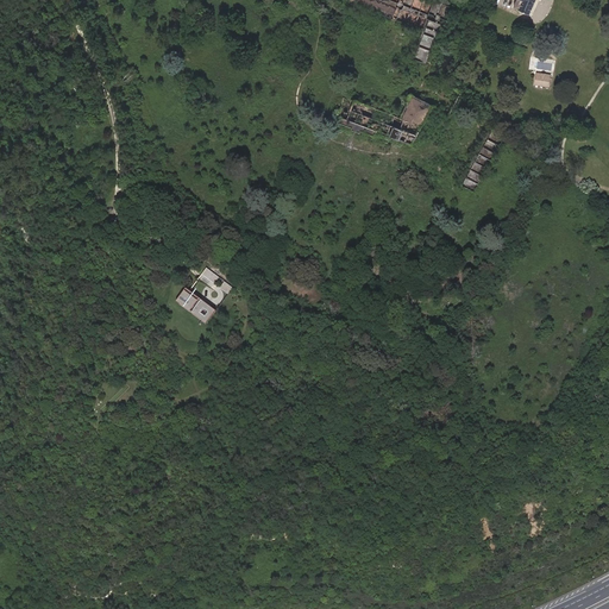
[(421,30),(432,2),(425,0),(349,0),(349,2),(421,30)]
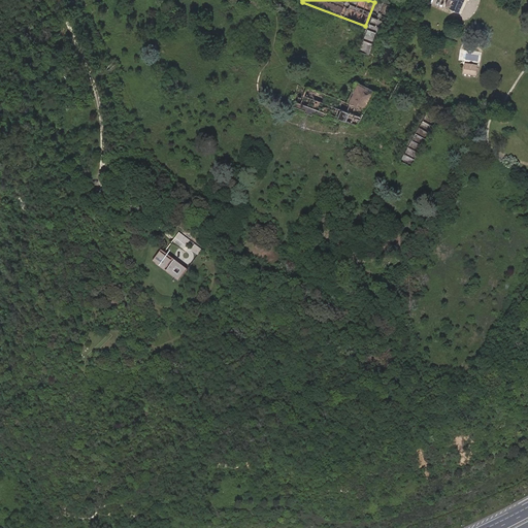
[(387,0),(374,0),(374,2),(365,26),(356,51),(370,57),(384,22),(387,23),(394,3),(387,0)]
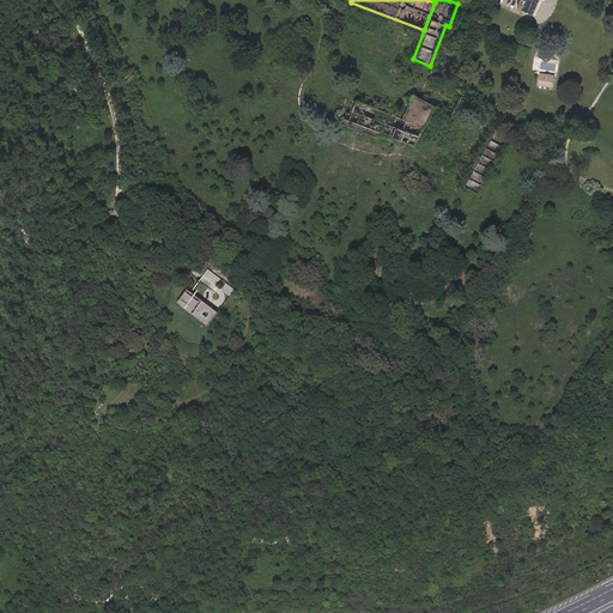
[(533,14),(539,0),(520,0),(516,7),(533,14)]
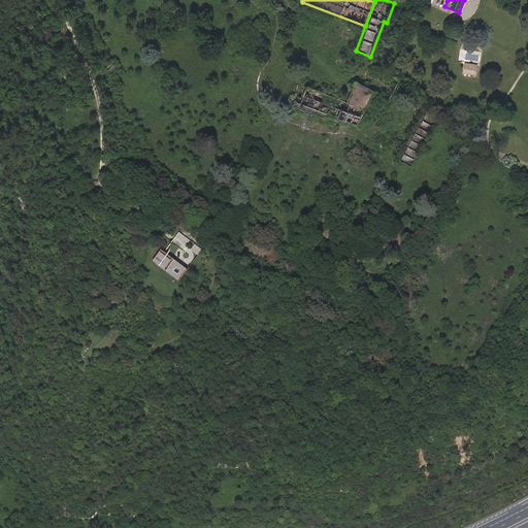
[(477,65),(465,63),(464,73),(475,74),(477,65)]
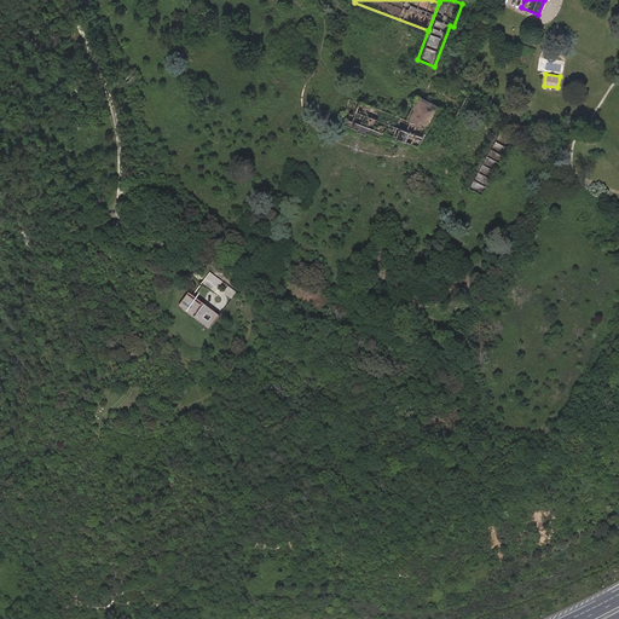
[(418,148),(440,108),(426,99),(418,96),(408,120),(360,102),(360,103),(348,98),(346,120),(382,133),(382,136),(395,142),(397,139),(403,142),(418,148)]
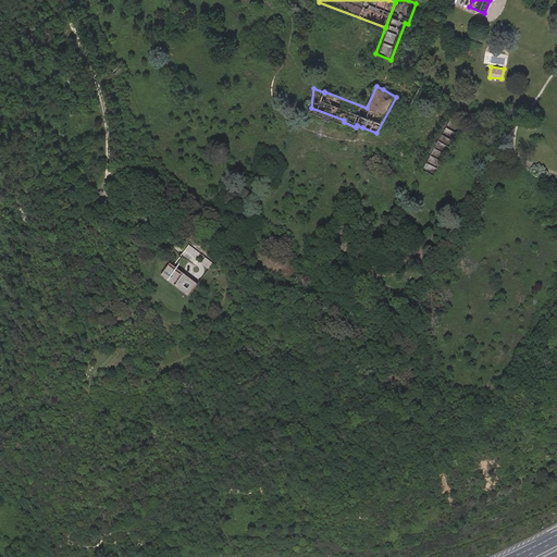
[(344,120),(311,108),(309,112),(322,118),(321,119),(329,122),(330,120),(343,125),(344,122),(344,120)]
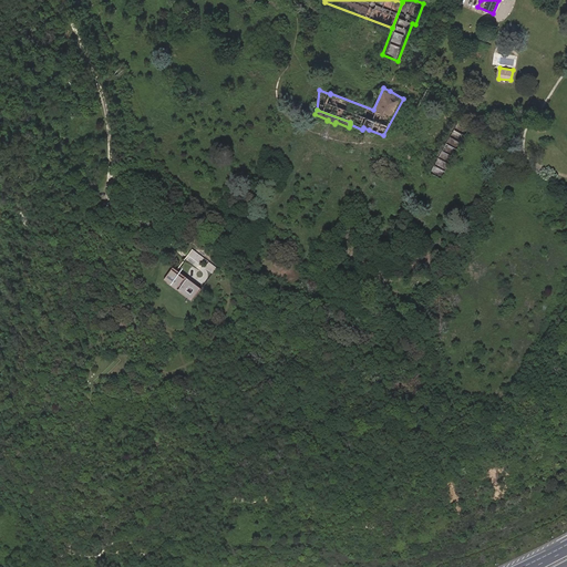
[(470,130),(457,122),(429,174),(441,181),(470,130)]
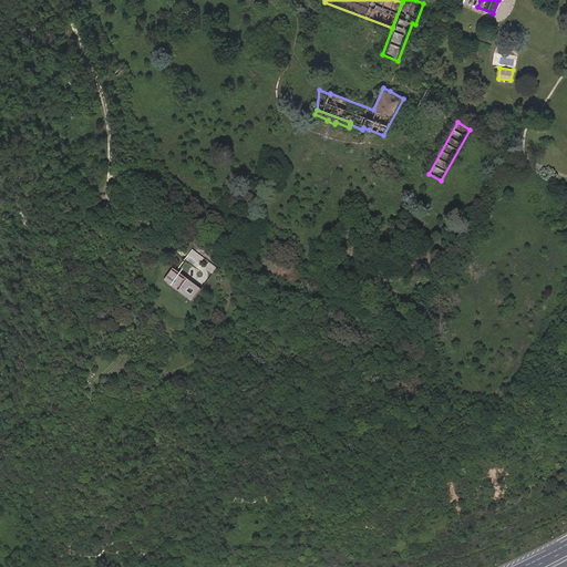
[(199,265),(204,259),(192,250),(187,256),(199,265)]
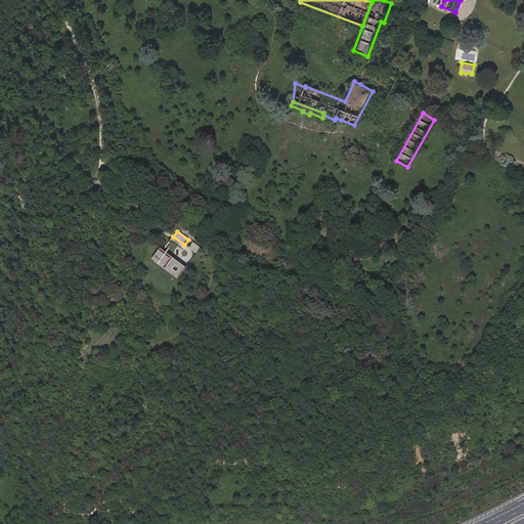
[(197,254),(201,248),(193,243),(189,248),(197,254)]
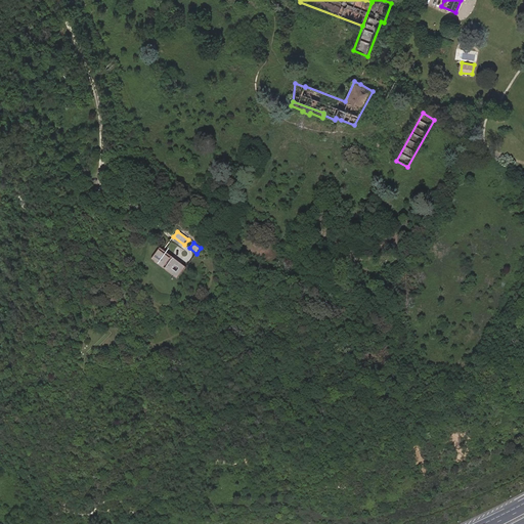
[(177,279),(185,267),(163,251),(160,249),(151,260),(177,279)]
